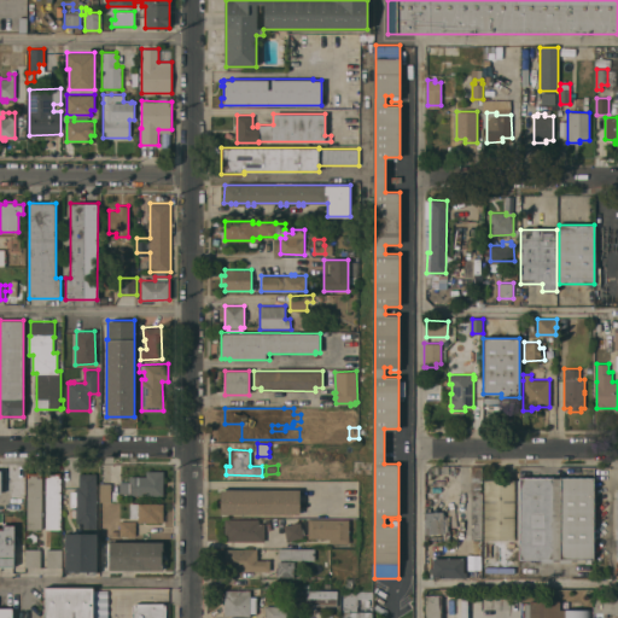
[(482,538),(471,538),(471,511),(471,506),(472,506),(472,467),(482,467),(482,538)]
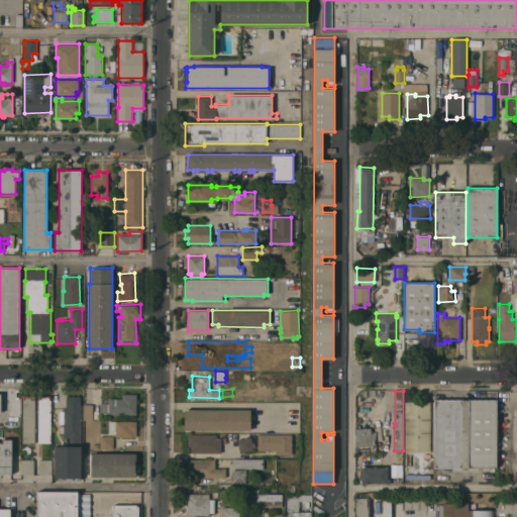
[(37,430),(35,430),(35,442),(24,442),(24,395),(34,395),(34,428),(37,428),(37,430)]
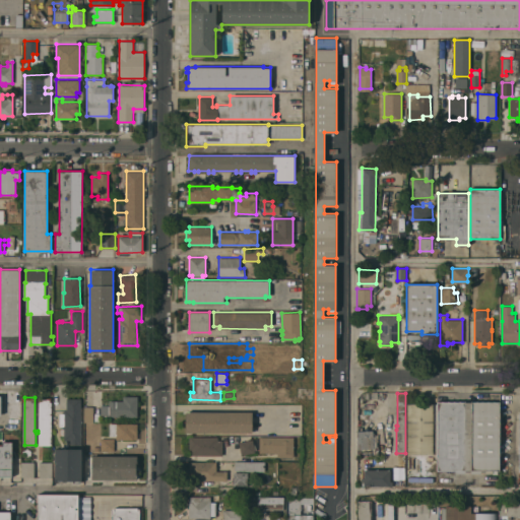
[(39,397),(51,397),(51,445),(38,445),(38,433),(38,431),(39,397)]
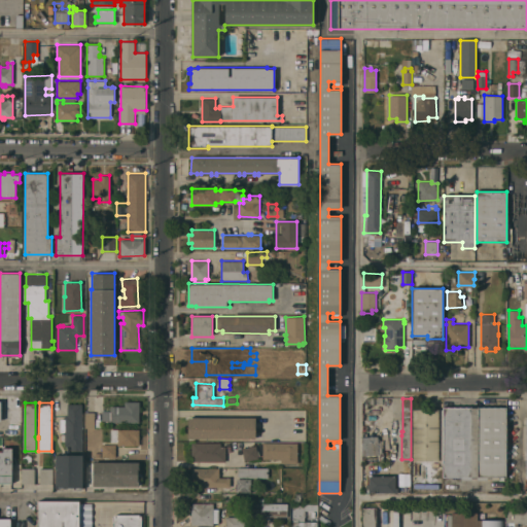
[(56,454),(67,454),(67,446),(65,446),(65,441),(63,441),(62,440),(61,440),(61,433),(65,433),(65,419),(64,419),(64,416),(65,416),(65,415),(67,415),(67,403),(82,403),(82,425),(83,425),(83,428),(82,428),(82,489),(74,489),(74,487),(64,487),(64,489),(57,489),(57,487),(56,487),(56,454)]
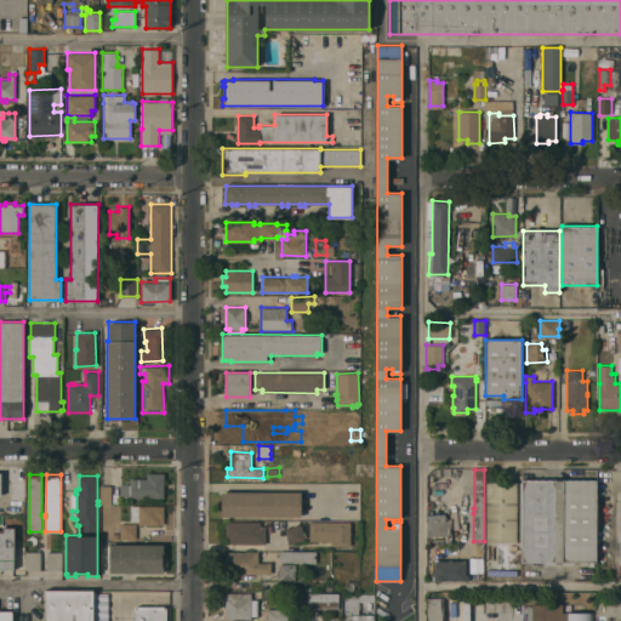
[(164,497),(130,497),(130,496),(120,496),(120,484),(130,484),(130,482),(140,482),(140,478),(149,478),(149,477),(154,477),(154,478),(164,478),(164,497)]
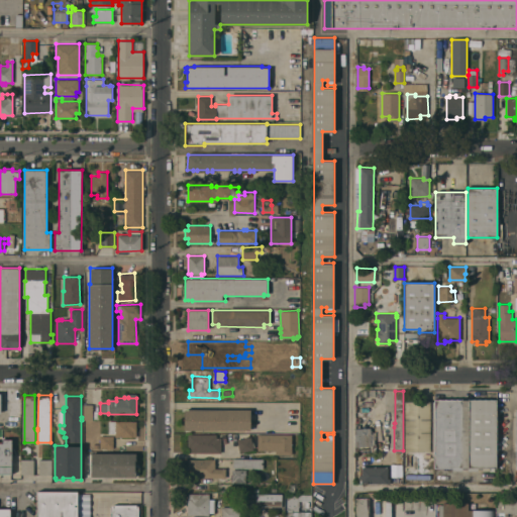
[(462,468),(462,471),(452,471),(452,468),(434,468),(434,399),(468,399),(468,468),(462,468)]
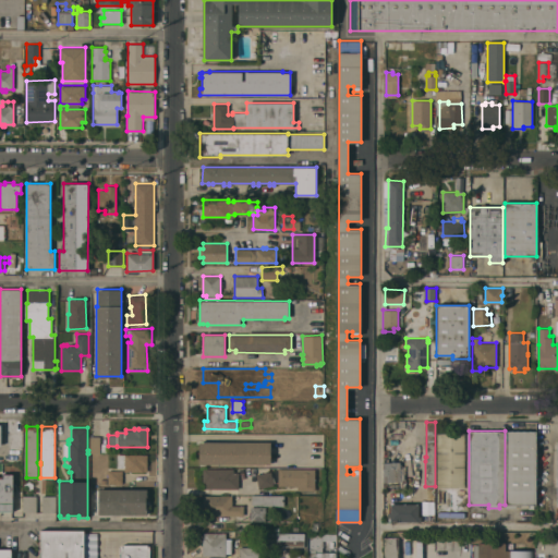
[(505,431),(535,431),(535,505),(517,505),(517,508),(506,508),(506,505),(505,505),(505,431)]
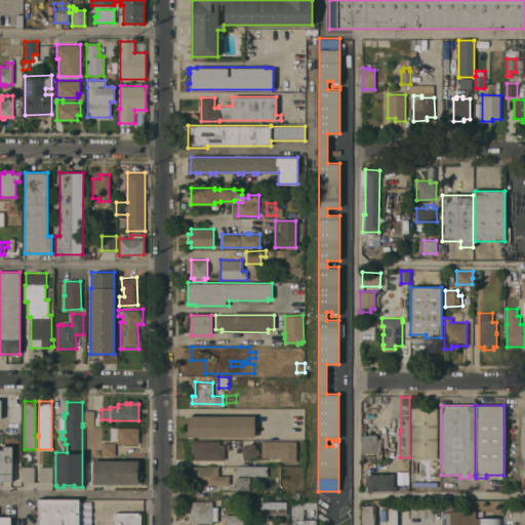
[(411,407),(438,407),(438,458),(411,458),(411,407)]
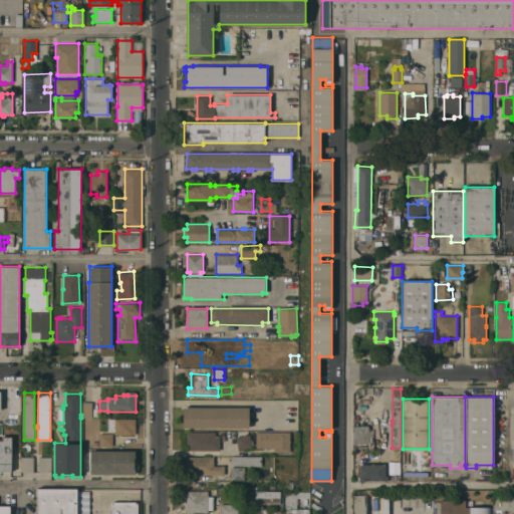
[(83,417),(83,402),(92,402),(92,417),(83,417)]
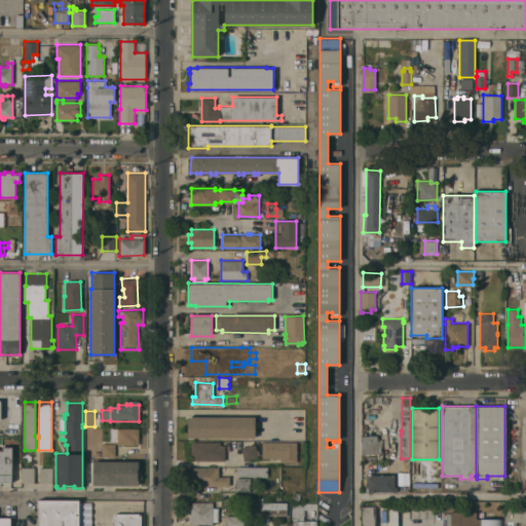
[(255,416),(255,438),(188,438),(188,416),(255,416)]
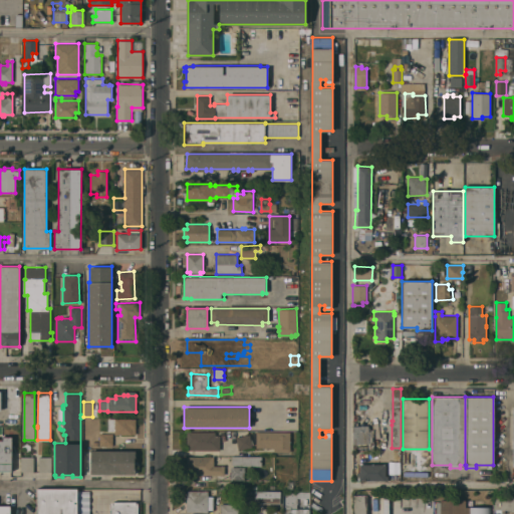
[(114,419),(136,419),(136,434),(114,434),(114,431),(107,431),(107,419),(114,419)]
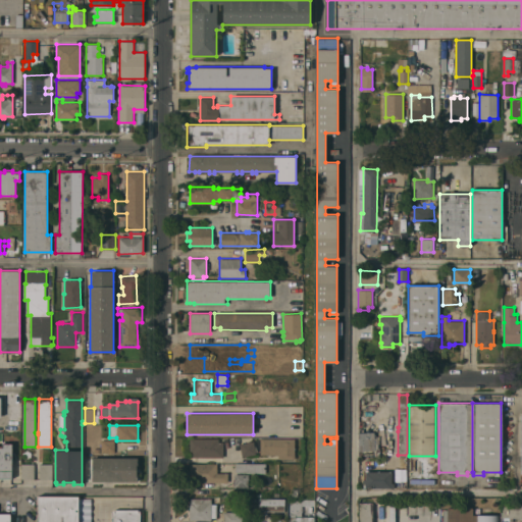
[(374,431),(374,437),(376,437),(376,450),(364,451),(364,452),(362,452),(362,451),(359,451),(358,432),(360,432),(374,431)]
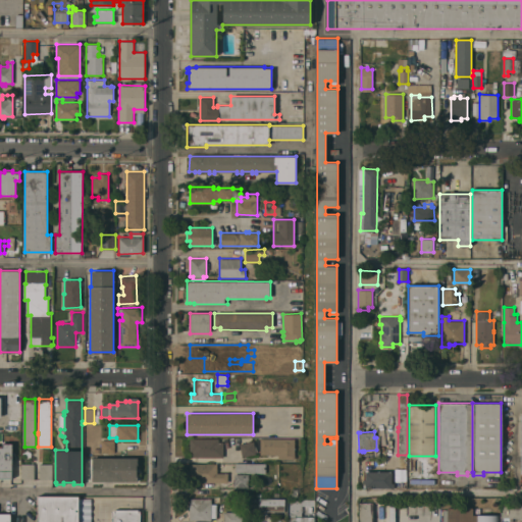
[(192,457),(192,451),(190,451),(190,437),(219,438),(219,441),(223,441),(223,457),(192,457)]
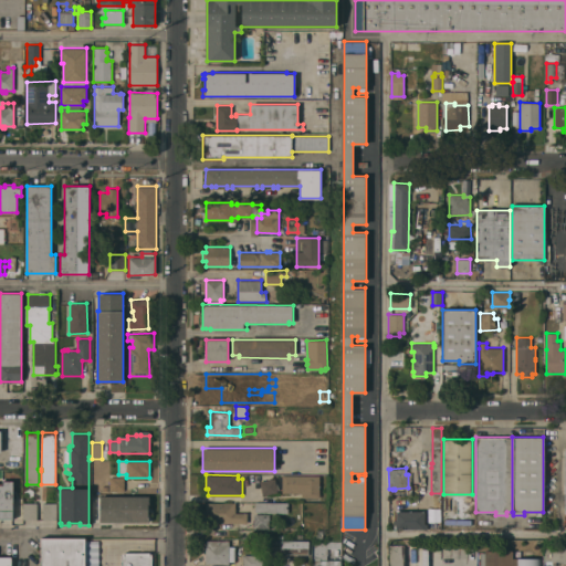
[(320,475),(320,498),(302,498),(302,493),(282,493),(282,475),(320,475)]
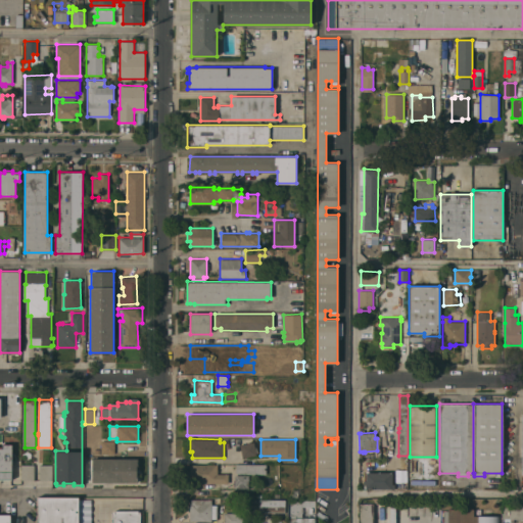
[(101,440),(114,440),(114,454),(101,454),(101,440)]
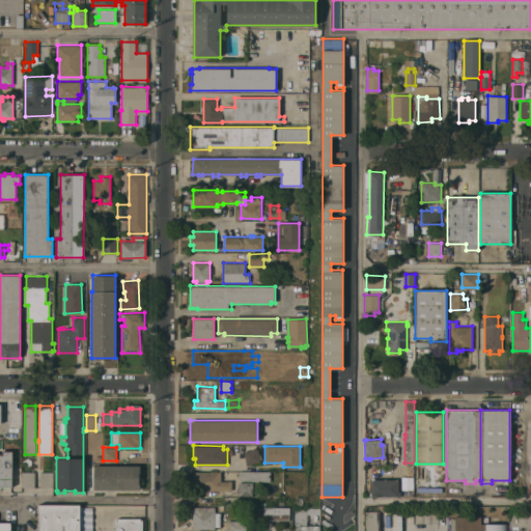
[(0,453),(2,453),(2,450),(3,450),(3,448),(5,448),(5,450),(12,450),(12,486),(0,486),(0,453)]
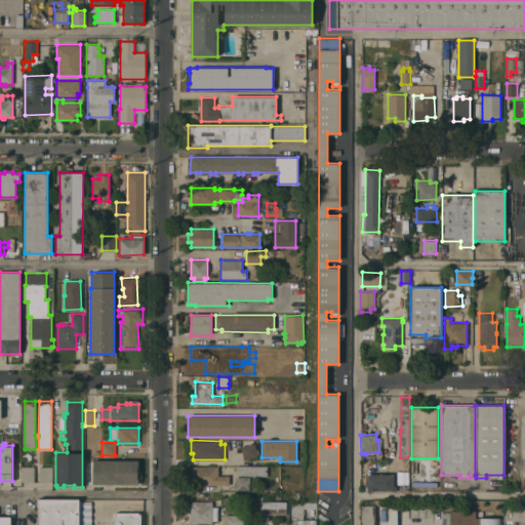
[(255,443),(257,456),(243,459),(241,446),(255,443)]
